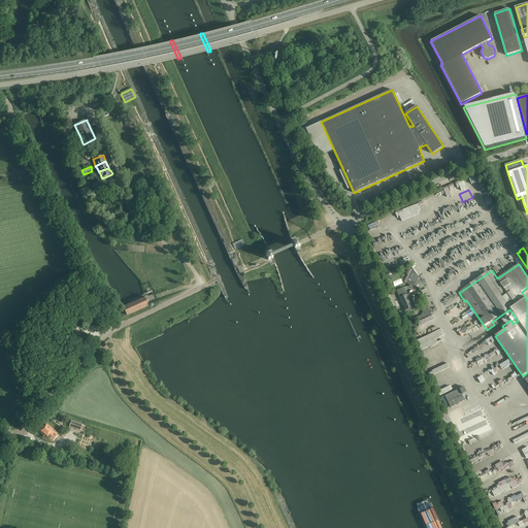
[(417,274),(409,272),(405,284),(413,287),(417,274)]
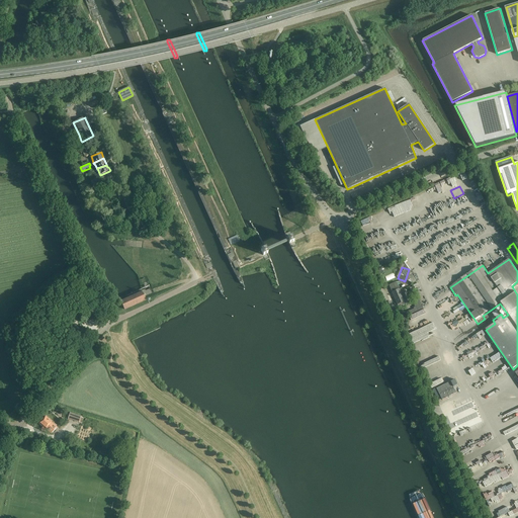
[(393,273),(384,277),(386,281),(396,277),(393,273)]
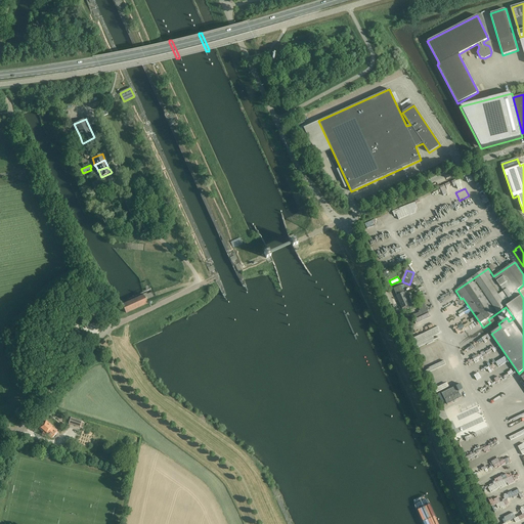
[(413,307),(408,296),(405,297),(403,293),(396,297),(403,311),(413,307)]
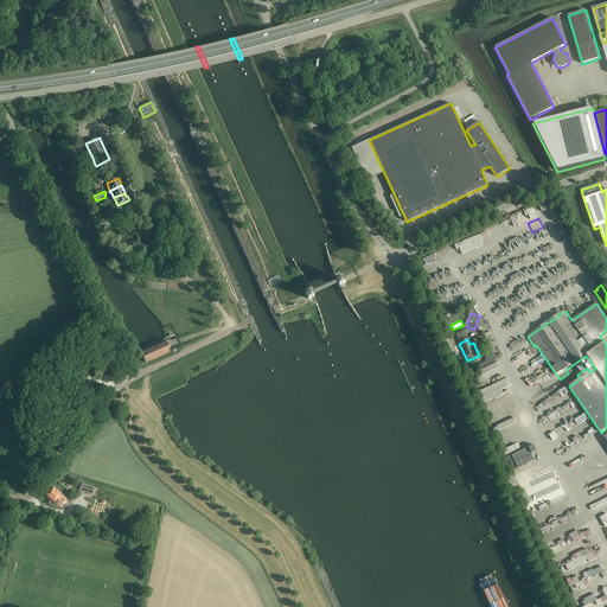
[(167,343),(142,353),(146,363),(172,351),(167,343)]
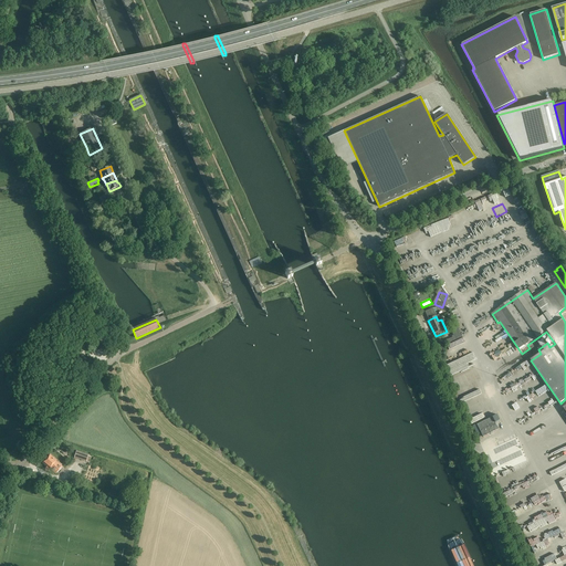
[(452,338),(447,341),(448,344),(461,337),(457,327),(452,329),(453,332),(452,333),(453,336),(451,336),(452,338)]
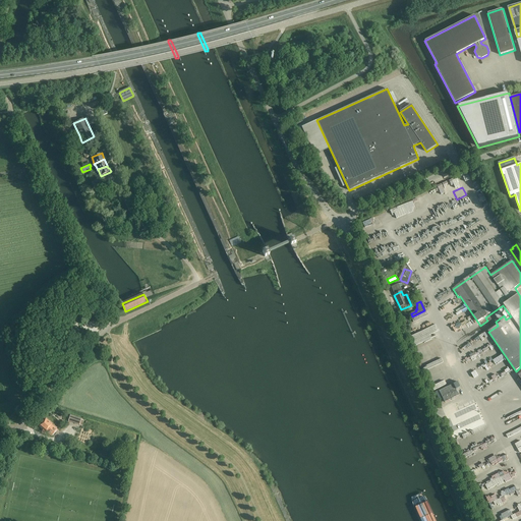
[(431,314),(416,321),(418,326),(433,319),(431,314)]
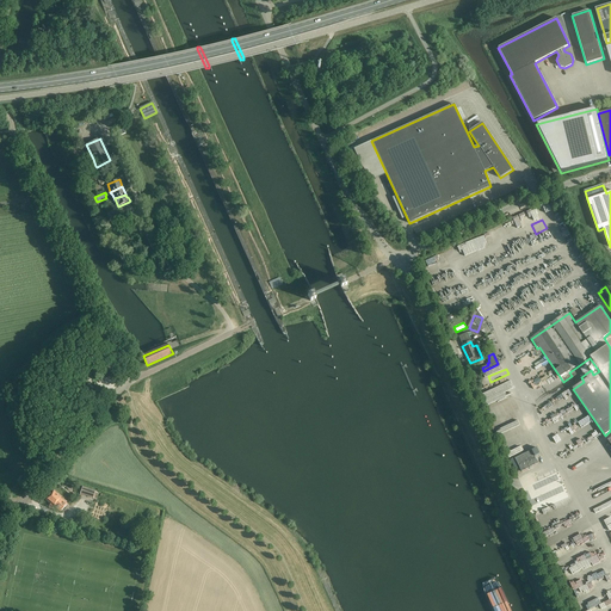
[(485,406),(491,419),(497,415),(495,413),(522,402),(518,394),(516,395),(513,389),(487,400),(488,405),(485,406)]
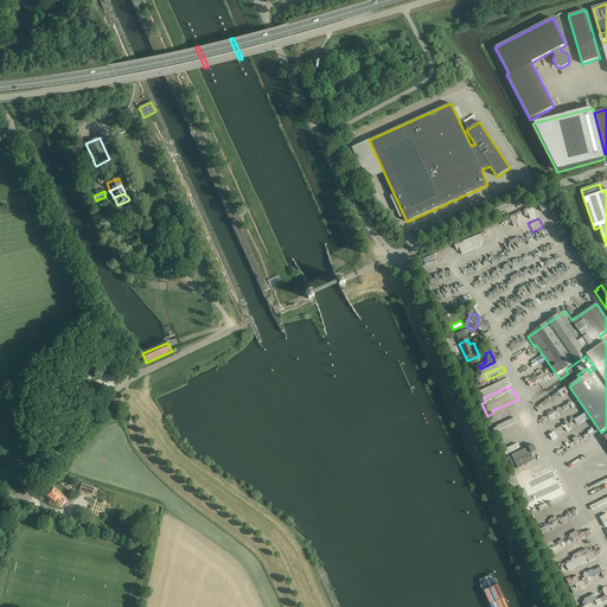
[(502,428),(523,421),(521,415),(493,425),(496,430),(502,428)]
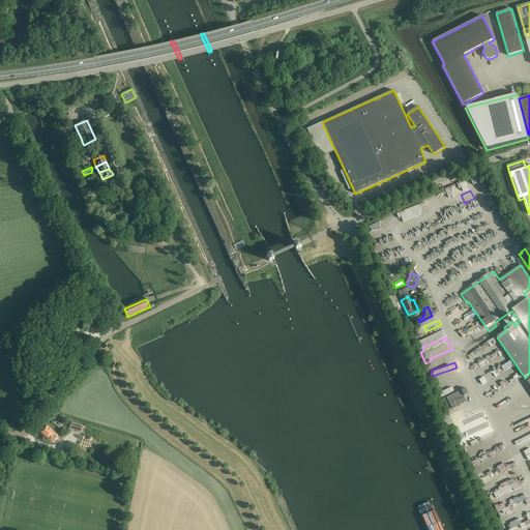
[(436,386),(449,382),(449,380),(454,379),(453,376),(434,381),(436,386)]
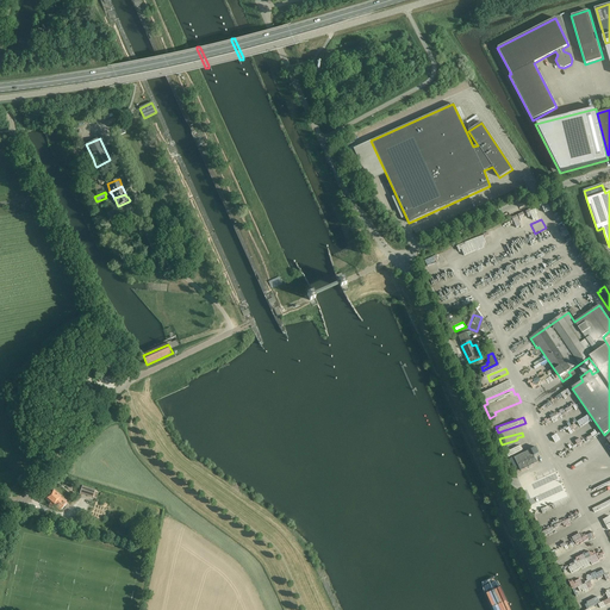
[(535,439),(506,449),(509,456),(537,446),(535,439)]
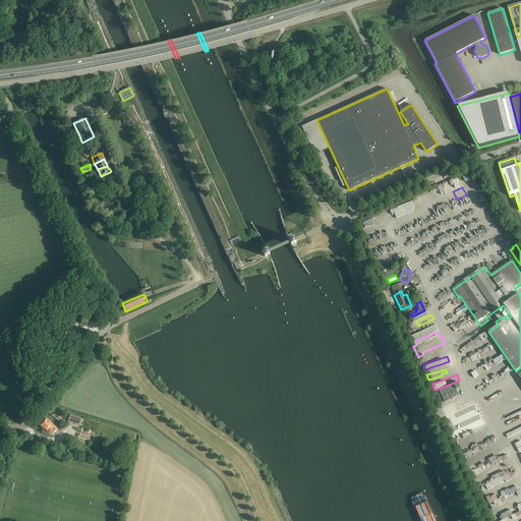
[(456,390),(460,387),(457,382),(439,391),(445,402),(458,395),(456,390)]
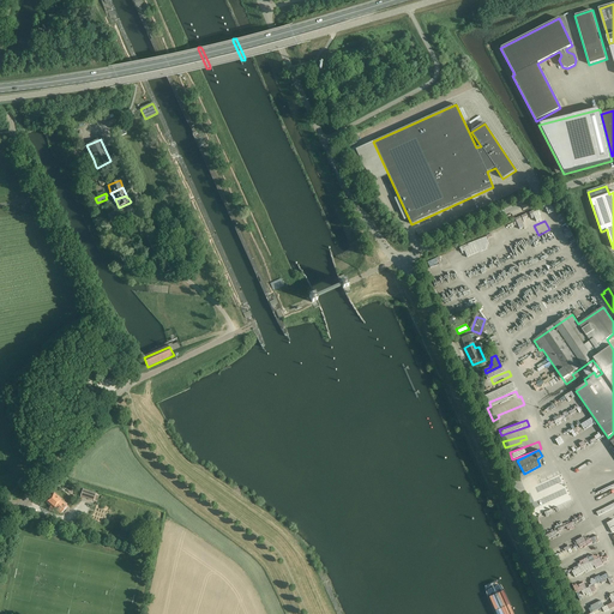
[(613,482),(594,492),(595,497),(587,500),(590,507),(613,495),(613,482)]
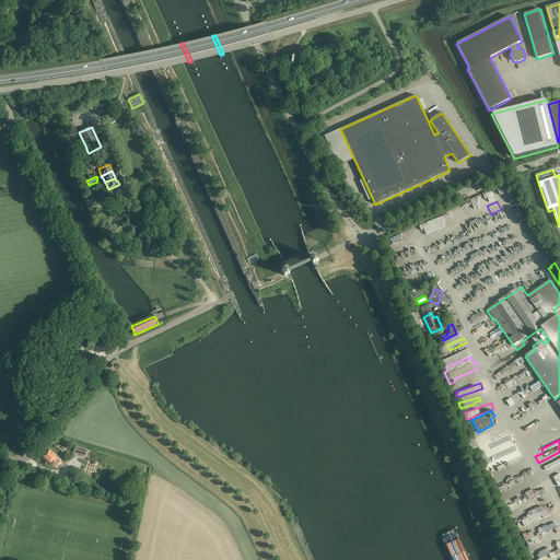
[(76,446),(73,453),(85,457),(86,457),(89,458),(90,454),(91,453),(88,452),(89,451),(76,446)]
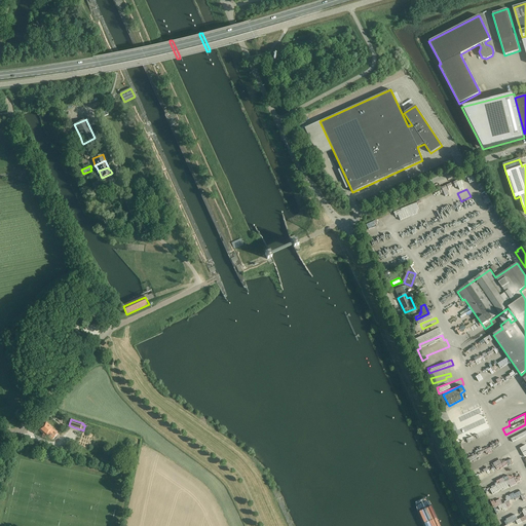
[(52,428),(47,423),(40,430),(46,436),(52,441),(58,434),(52,429),(52,428)]
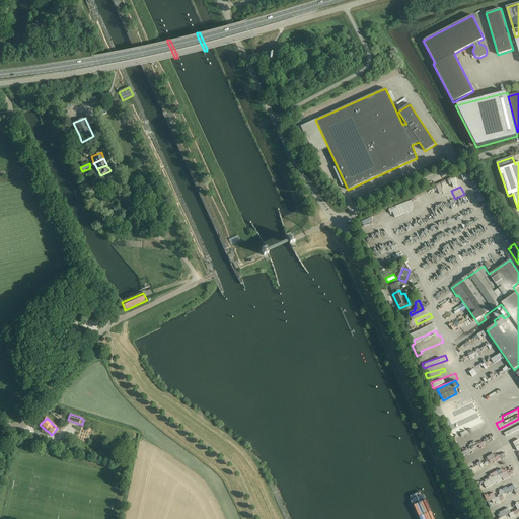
[(459,439),(468,435),(465,430),(457,434),(459,439)]
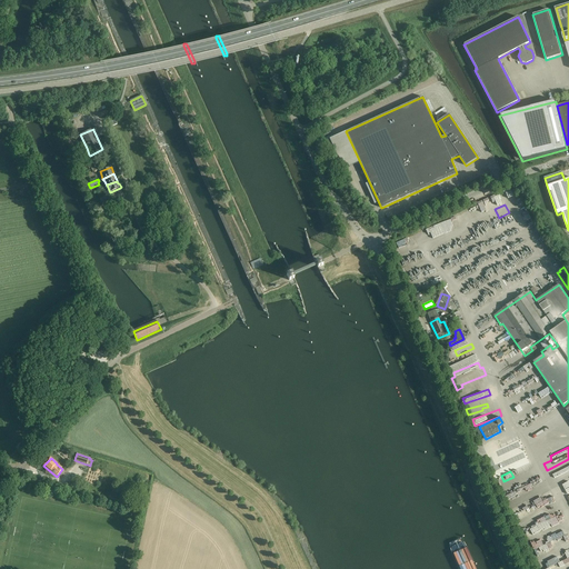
[(515,509),(510,510),(516,520),(532,512),(528,505),(516,510),(515,509)]
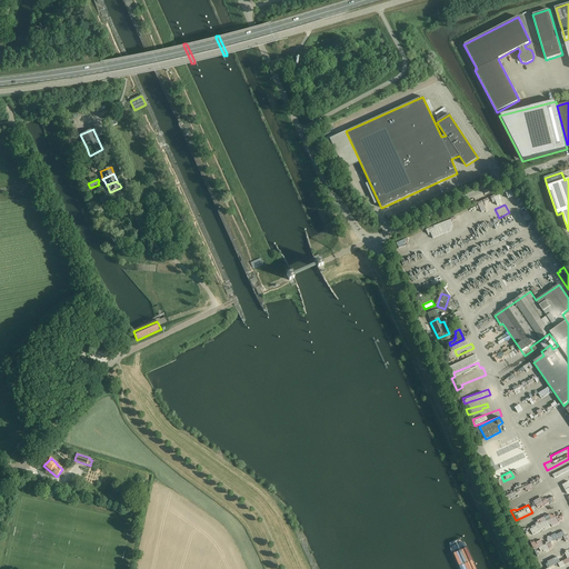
[(548,533),(551,541),(565,536),(562,529),(548,533)]
